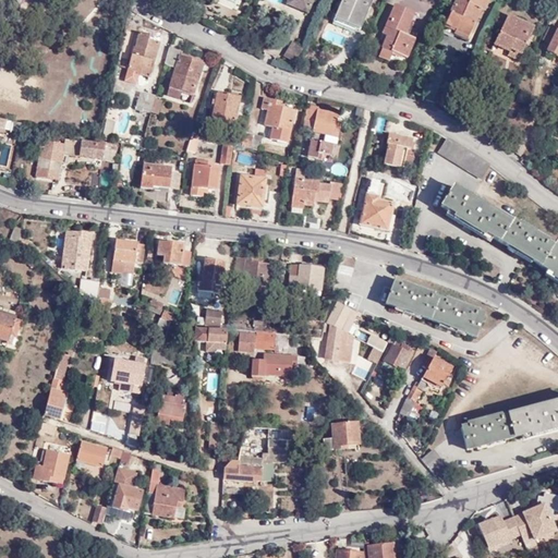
[(293,0),(289,0),(287,5),(308,15),(311,11),(293,3),(293,0)]
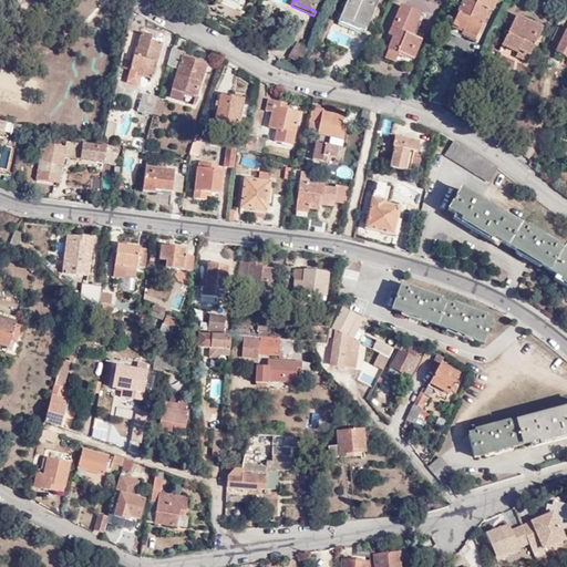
[(298,0),(298,3),(316,11),(319,0),(298,0)]
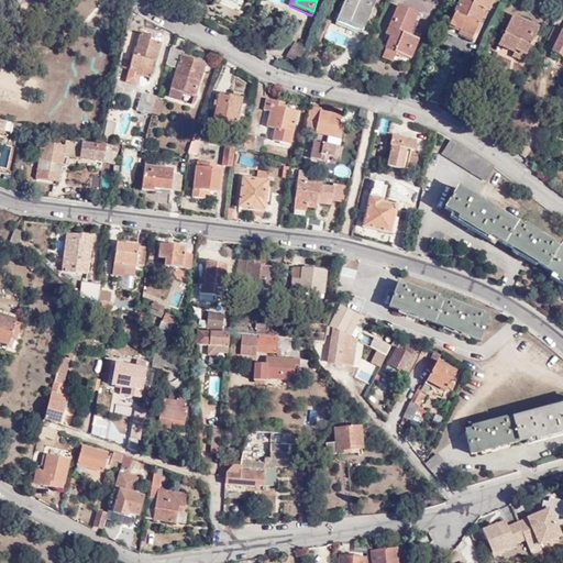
[(361,30),(373,0),(345,0),(338,20),(361,30)]
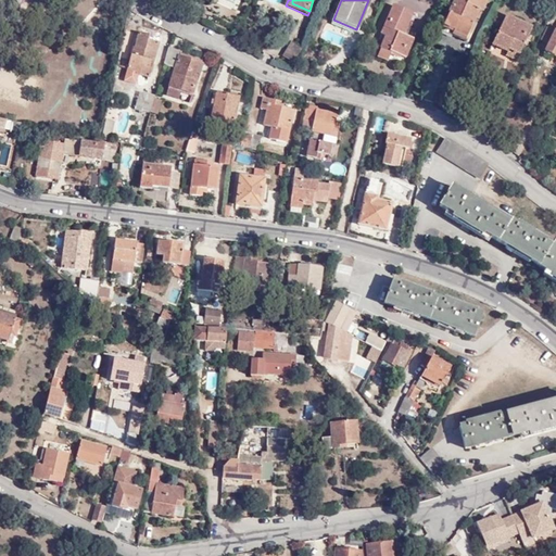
[(373,0),(368,0),(356,29),(359,32),(373,0)]
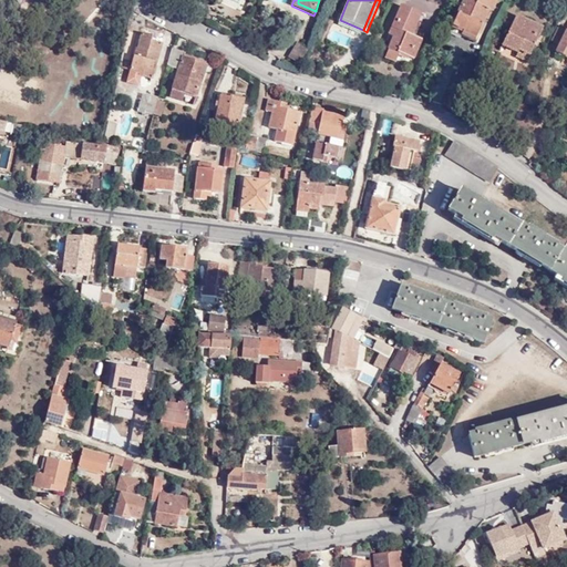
[(490,13),(495,1),(493,0),(463,0),(452,24),(462,30),(461,32),(474,38),(487,12),(490,13)]
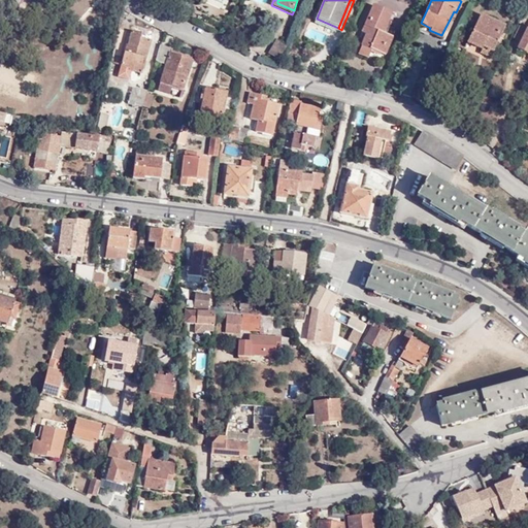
[(382,56),(390,36),(384,34),(393,14),(373,6),(365,27),(368,29),(366,36),(361,46),(362,47),(359,56),(368,60),(371,52),(382,56)]
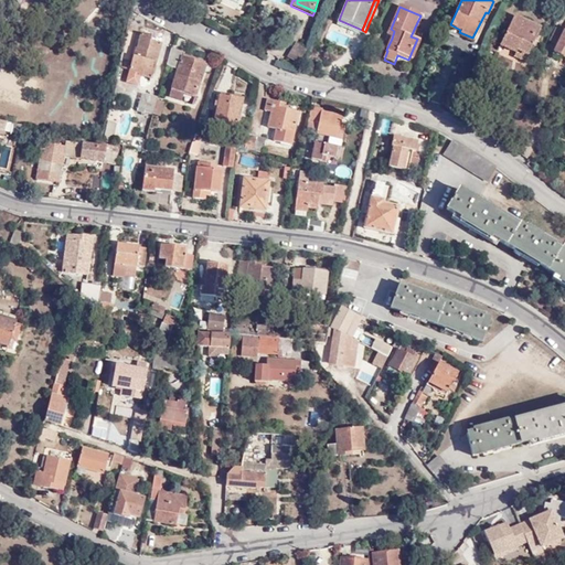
[(516,52),(525,56),(539,31),(512,17),(499,46),(514,54),(516,52)]
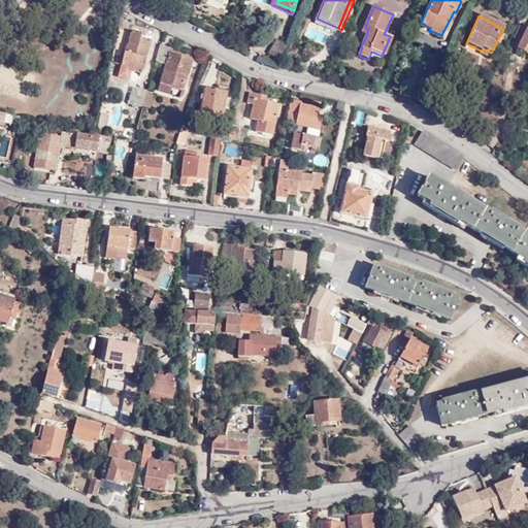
[(527,23),(526,27),(519,24),(512,39),(519,43),(516,51),(524,54),(526,52),(527,53),(527,23)]
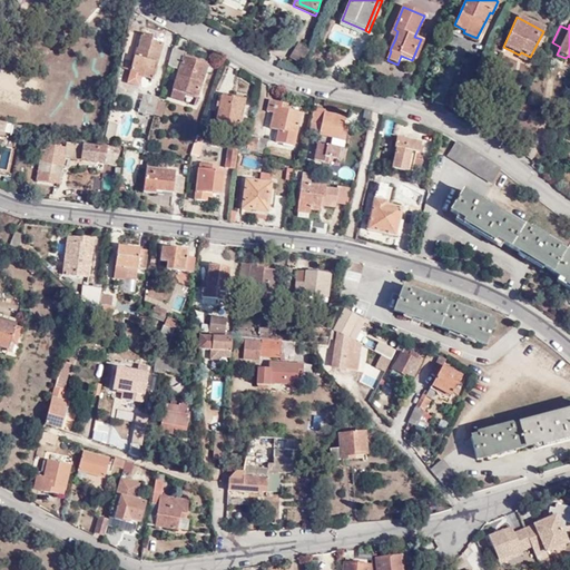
[(151,40),(153,36),(143,33),(138,50),(136,49),(127,78),(134,79),(136,71),(140,74),(139,76),(151,78),(161,42),(151,40)]
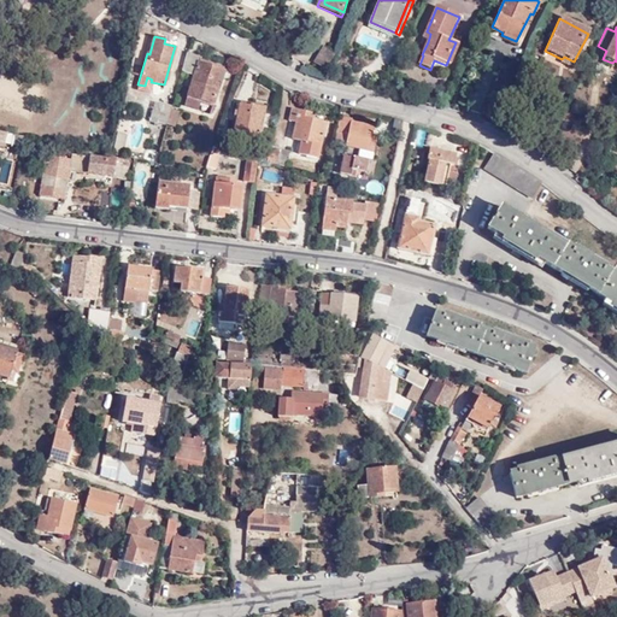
[(459,45),(456,42),(446,65),(451,66),(459,45)]
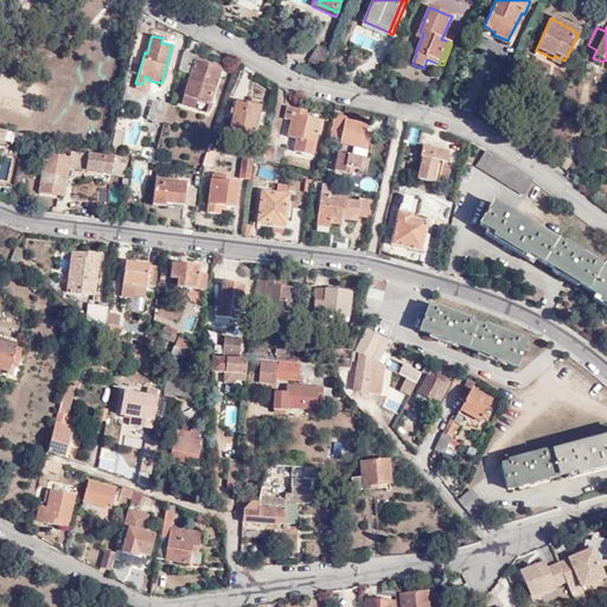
[(308,63),(317,68),(325,51),(318,48),(308,63)]
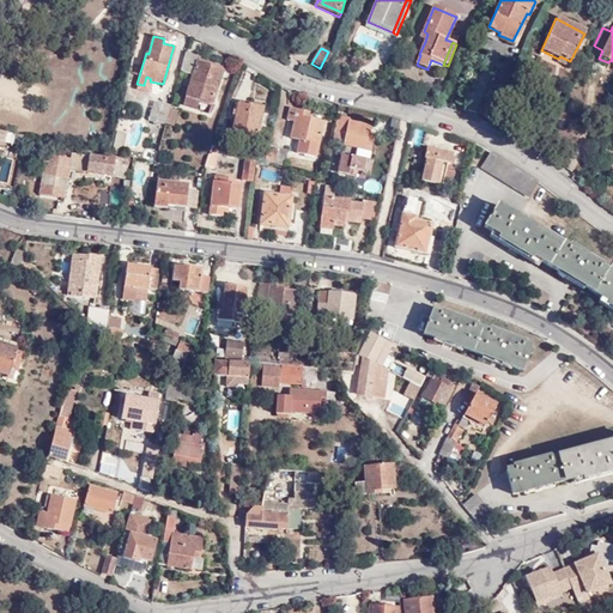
[(199,56),(186,52),(180,70),(194,74),(184,104),(198,110),(201,102),(211,104),(223,70),(198,61),(199,56)]
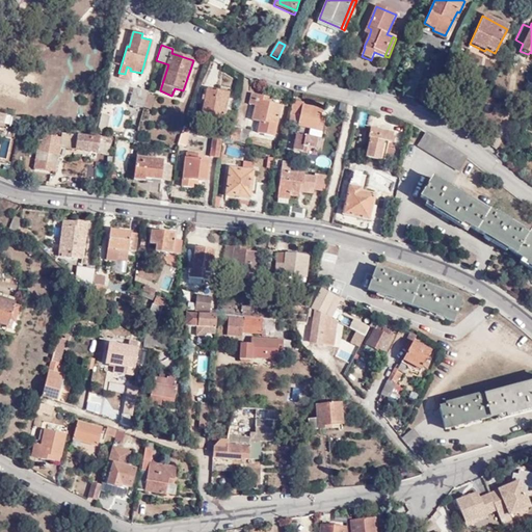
[(285,45),(277,59),(282,61),(290,48),(285,45)]
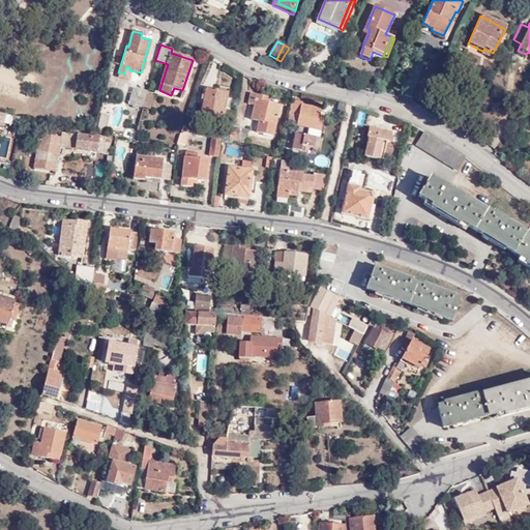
[(127,102),(143,107),(147,92),(147,91),(141,89),(138,95),(130,93),(127,102)]
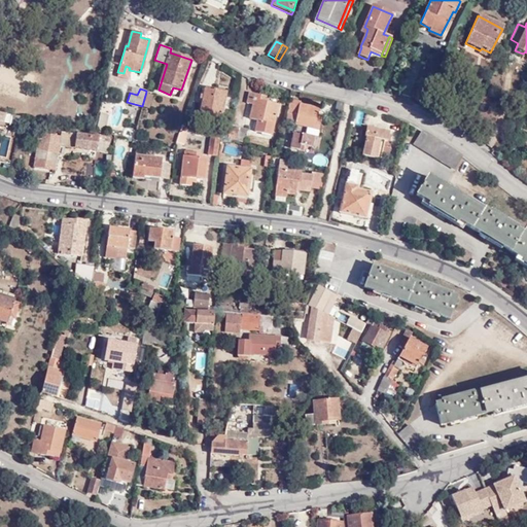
[(225,93),(212,91),(212,92),(204,90),(198,119),(218,125),(225,93)]
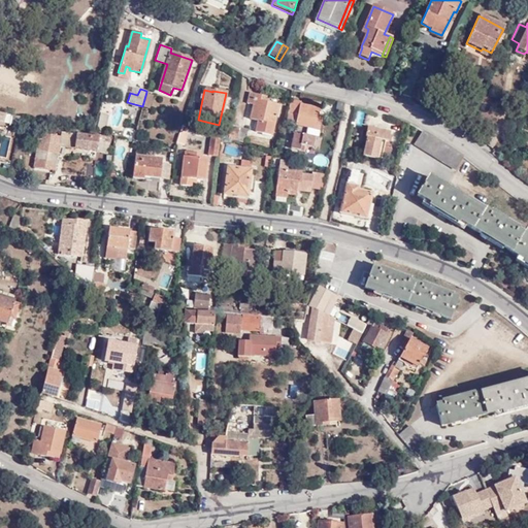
[(146,92),(142,106),(150,108),(154,95),(146,92)]
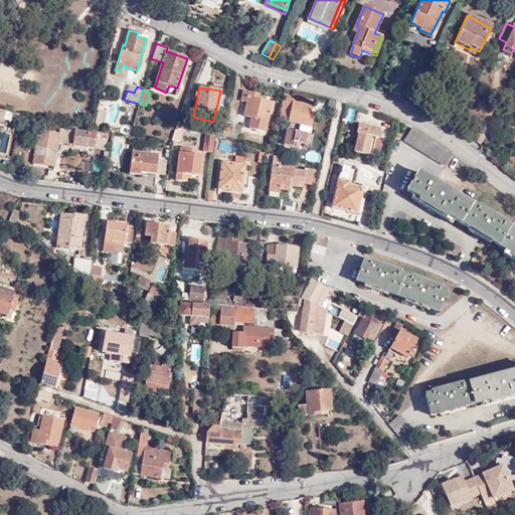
[(260,95),(243,92),(240,101),(246,103),(244,117),(251,118),(250,125),(266,129),(272,103),(259,100),(260,95)]
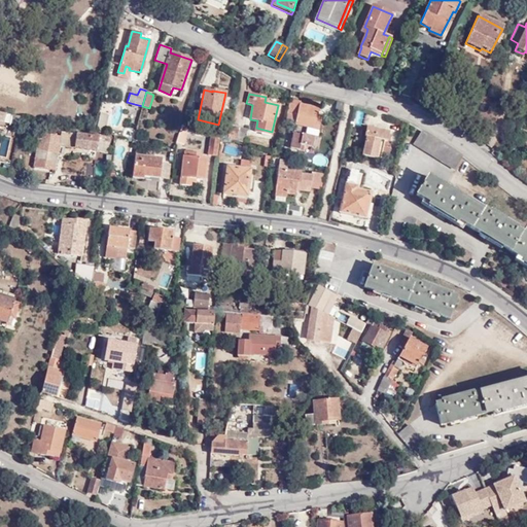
[(289,102),(285,121),(290,124),(291,118),(295,119),(289,148),(300,151),(301,146),(312,148),(314,137),(312,137),(313,130),(317,131),(319,119),(315,118),(318,107),(289,102)]
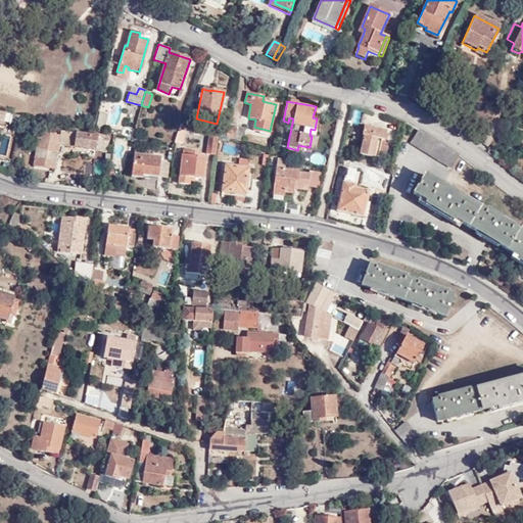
[(228,124),(224,139),(233,142),(235,136),(237,126),(228,124)]
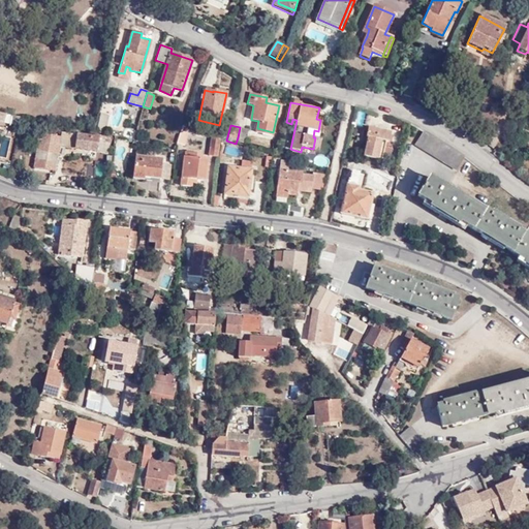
[(240,127),(238,137),(236,144),(245,146),(248,129),(240,127)]
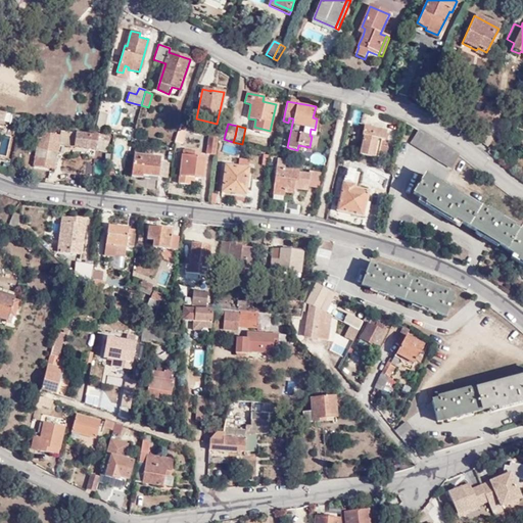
[(185,144),(188,128),(179,127),(176,142),(185,144)]
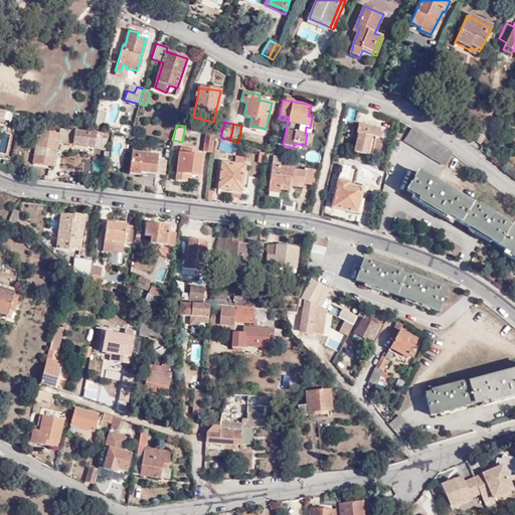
[(376,140),(378,140),(380,131),(359,126),(357,135),(358,136),(354,154),(372,157),(376,140)]
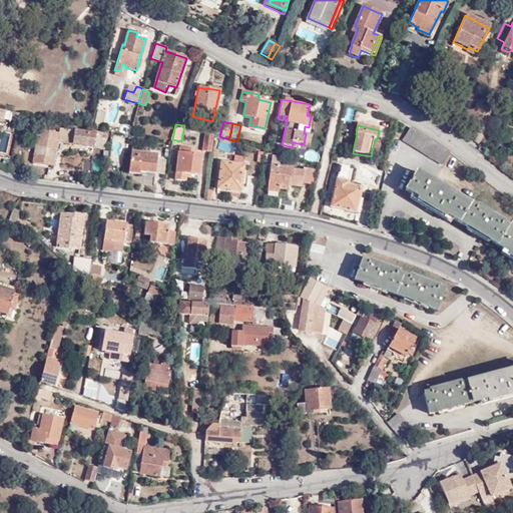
[(451,153),(410,128),(403,140),(444,165),(451,153)]
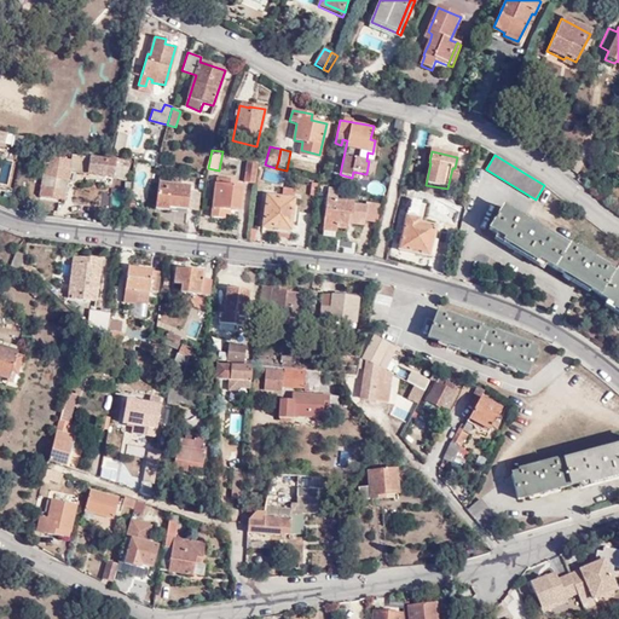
[(69,172),(127,179),(131,167),(116,165),(116,161),(108,160),(108,161),(71,156),(70,162),(58,160),(58,171),(57,184),(68,185),(69,172)]
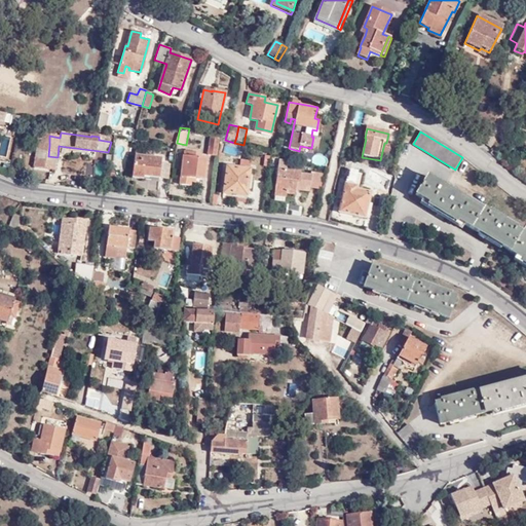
[(218,140),(210,140),(208,155),(216,156),(218,140)]
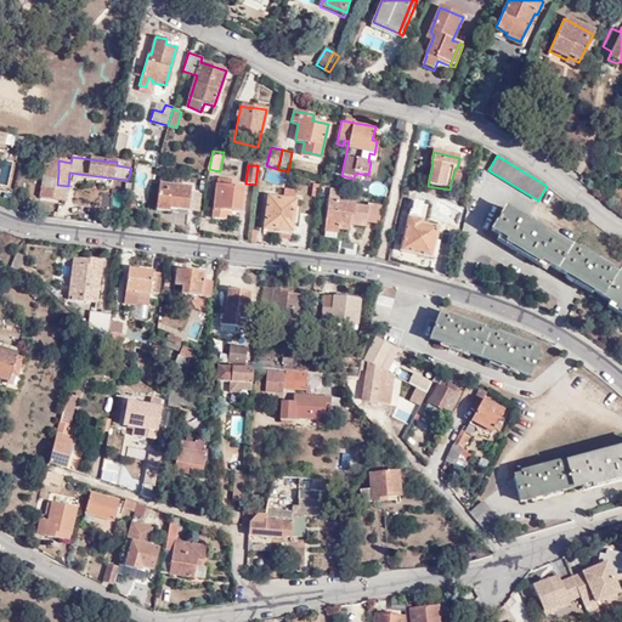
[(456,175),(457,169),(454,169),(450,190),(458,192),(462,176),(456,175)]
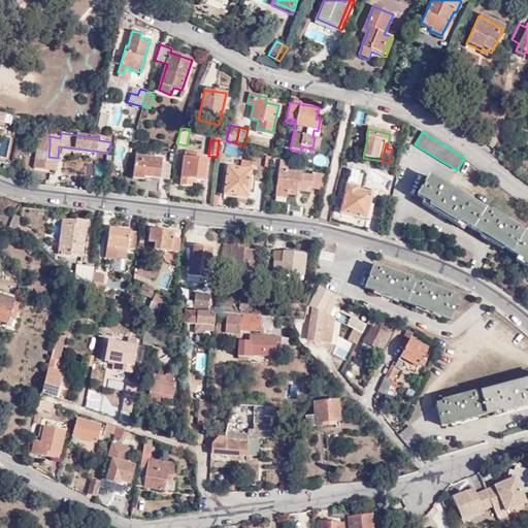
[(159,178),(161,160),(135,157),(132,178),(143,180),(144,177),(159,178)]
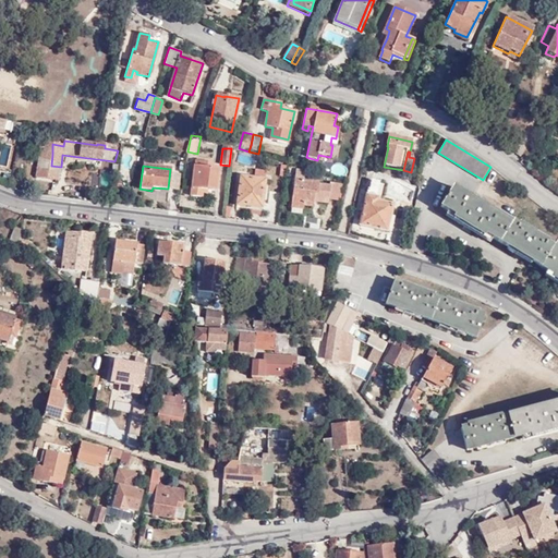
[(190,196),(202,197),(203,189),(215,190),(218,169),(193,166),(190,196)]
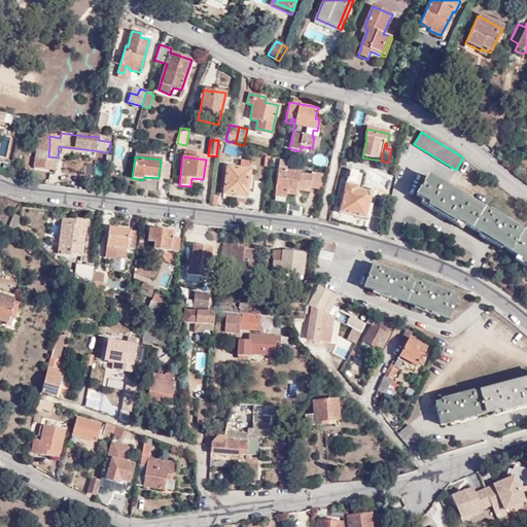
[(287,162),(279,161),(275,197),(286,198),(286,194),(294,195),(295,190),(320,194),(322,175),(312,173),(312,176),(296,174),(296,173),(286,171),(287,162)]
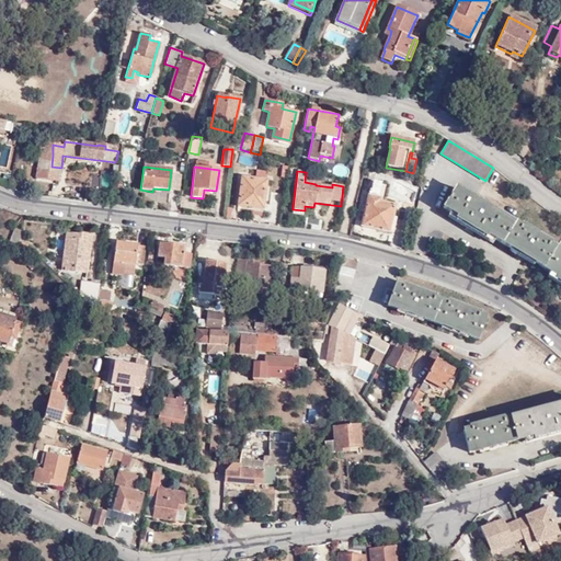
[(238,209),(261,213),(266,181),(242,178),(238,209)]
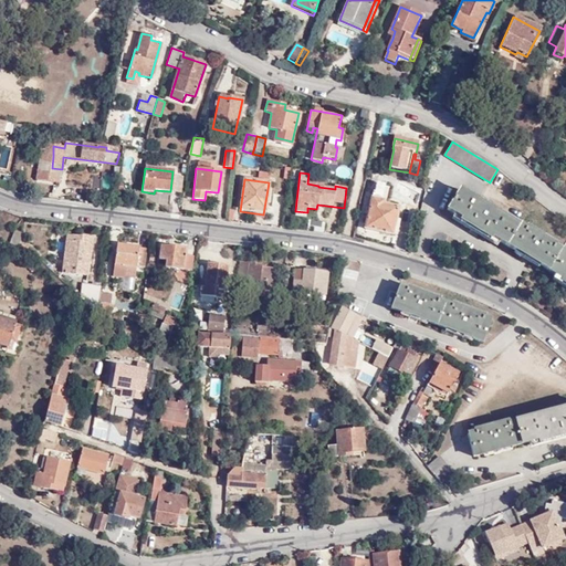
[(364,229),(391,234),(398,208),(387,206),(389,197),(390,197),(391,187),(377,184),(375,194),(373,192),(366,216),(364,216),(363,222),(365,223),(364,229)]
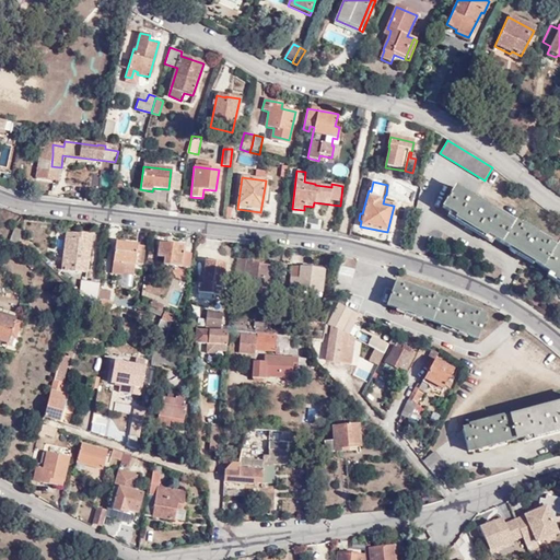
[(559,253),(454,188),(443,208),(458,217),(456,220),(471,229),(485,237),(487,234),(520,255),(556,277),(555,280),(559,283),(559,253)]
